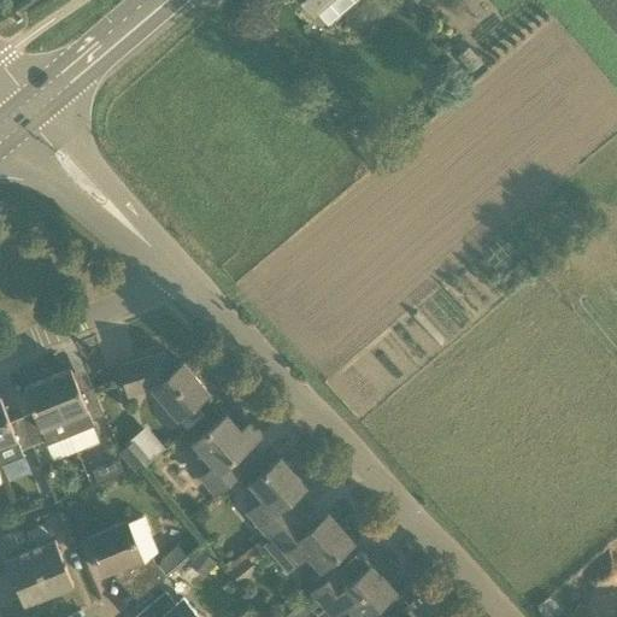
[(350,0),(304,0),(323,23),(350,0)]
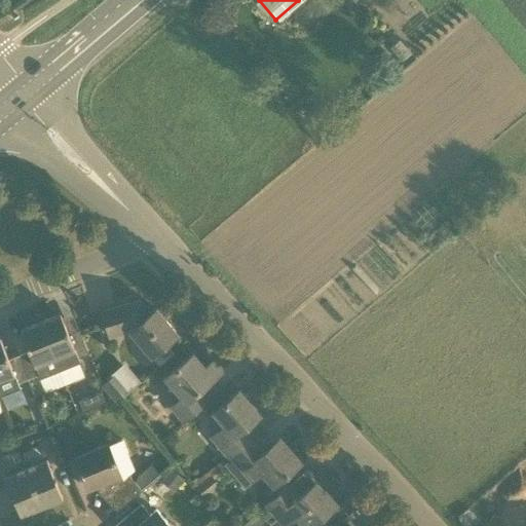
[(145,318),(132,302),(102,311),(110,338),(130,331),(151,355),(178,334),(156,308),(145,318)]
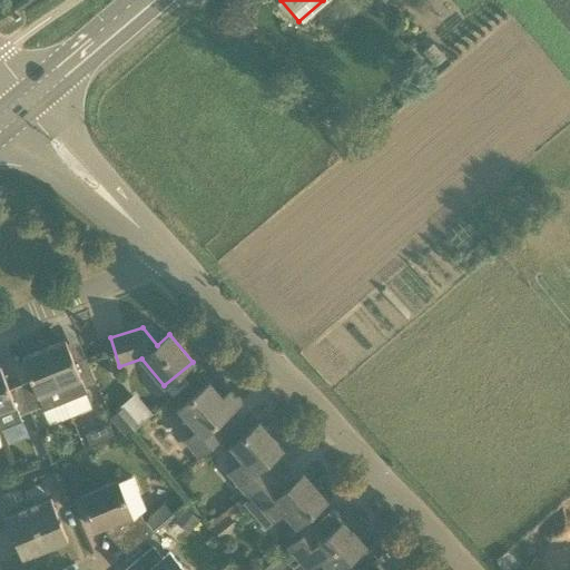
[(74,362),(66,340),(45,349),(66,402),(87,393),(85,389),(97,384),(86,356),(74,362)]
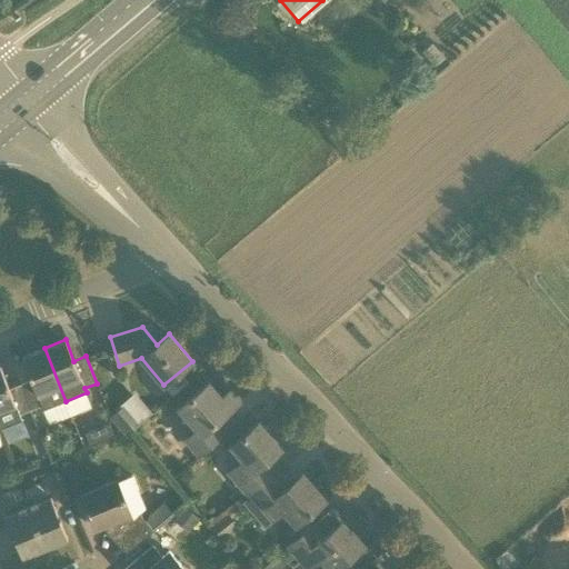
[(31,379),(21,383),(31,410),(41,406),(49,425),(70,416),(65,401),(66,401),(45,348),(22,357),(31,379)]
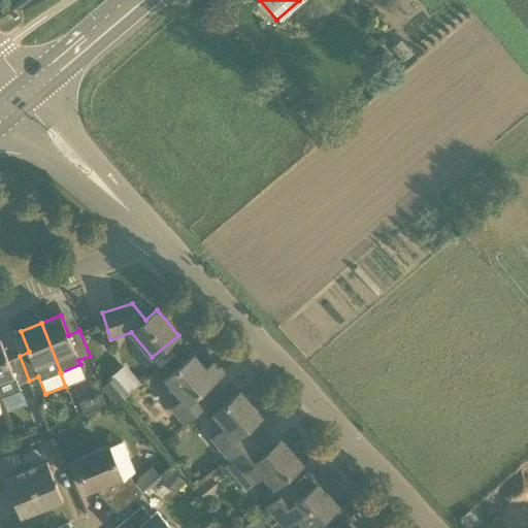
[(8,360),(0,339),(0,381),(14,375),(19,385),(29,381),(20,356),(8,360)]
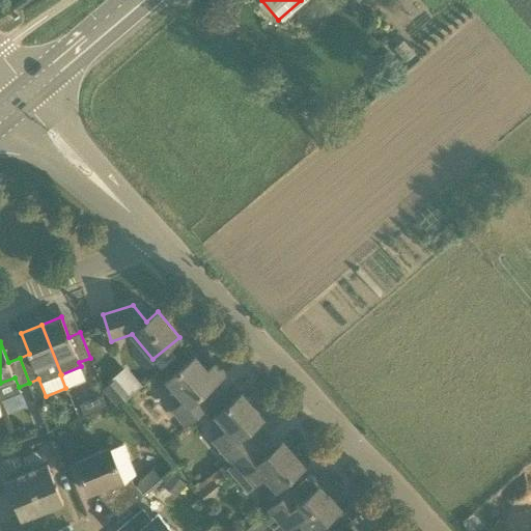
[(206,371),(194,357),(167,380),(184,399),(173,409),(187,425),(210,407),(200,395),(225,374),(216,363),(206,371)]
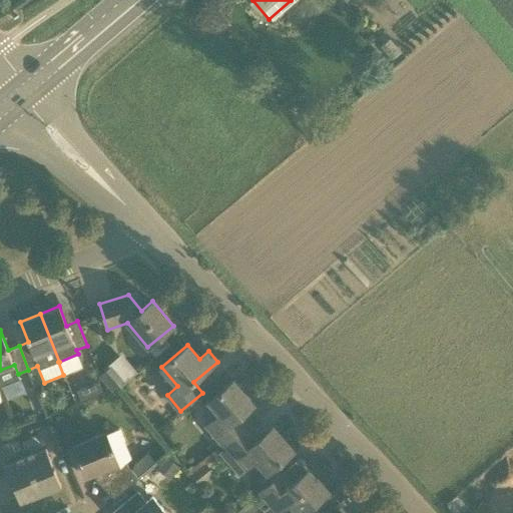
[(105,370),(98,377),(111,392),(117,387),(126,379),(113,364),(105,370)]
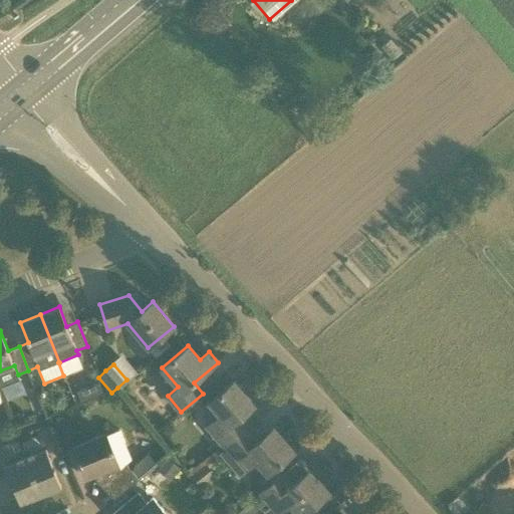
[(226,448),(249,429),(239,417),(254,405),(233,380),(209,402),(221,416),(208,427),(226,448)]
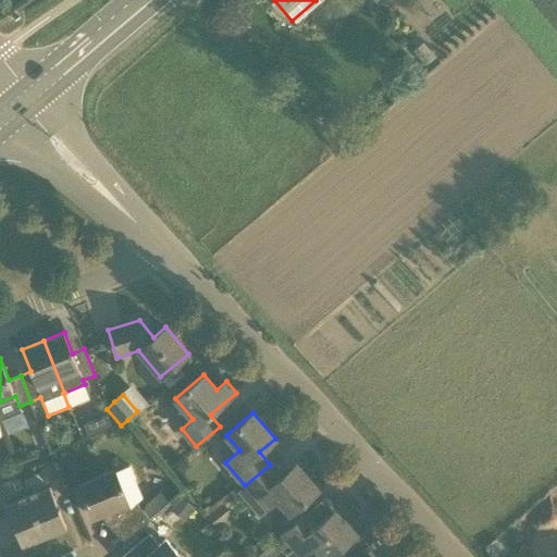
[(58,430),(44,435),(50,452),(64,446),(58,430)]
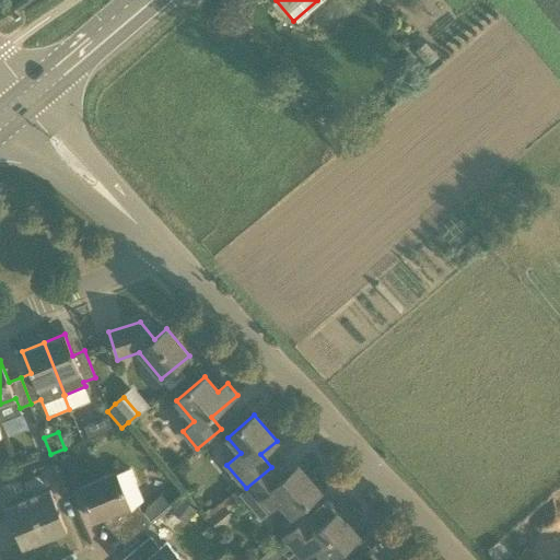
[(47,485),(60,478),(56,466),(42,473),(47,485)]
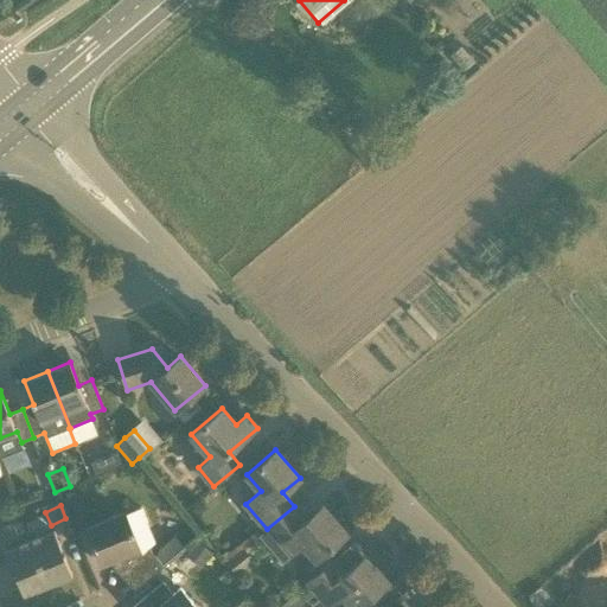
[(302,543),(315,558),(326,550),(346,534),(323,506),(306,521),(294,506),(267,529),(260,536),(283,563),(291,557),(289,555),(302,543)]
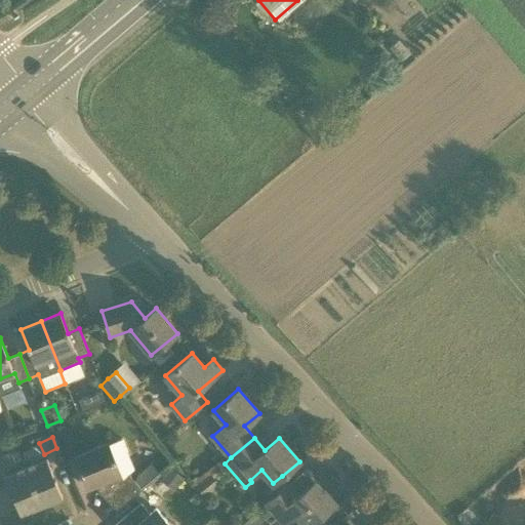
[(142,491),(139,489),(134,482),(128,475),(123,479),(108,443),(74,457),(86,487),(96,483),(106,494),(109,492),(122,507),(142,491)]
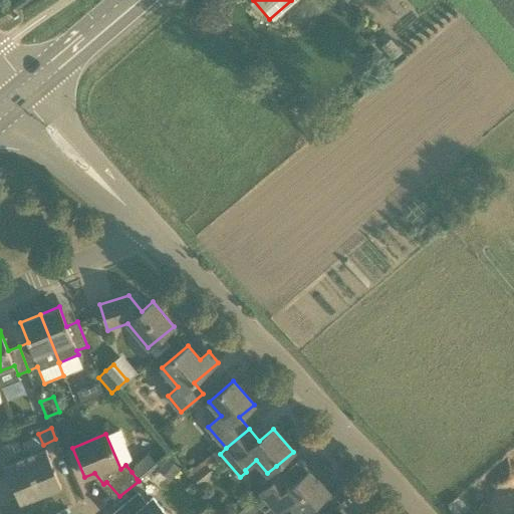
[(0,455),(2,461),(15,456),(11,445),(0,448),(0,455)]
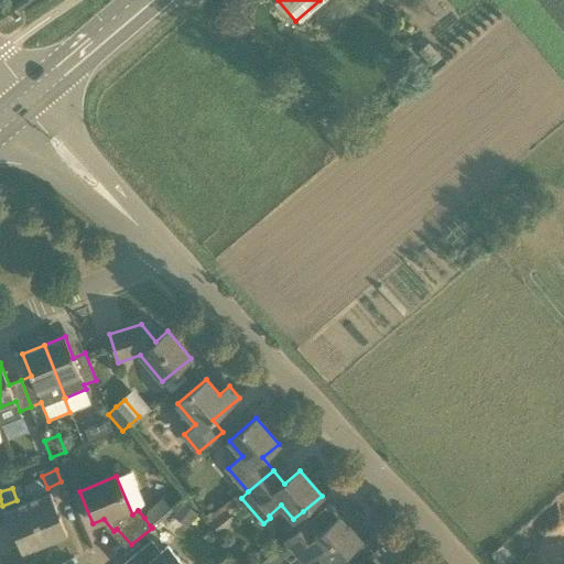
[(22,552),(67,534),(51,494),(6,512),(22,552)]
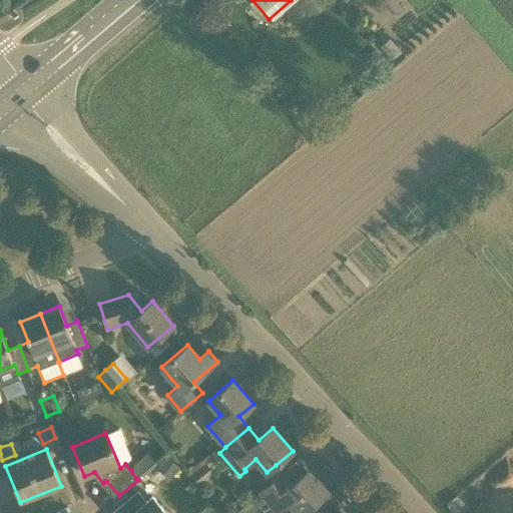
[(135,463),(131,471),(136,478),(155,463),(147,453),(135,463)]
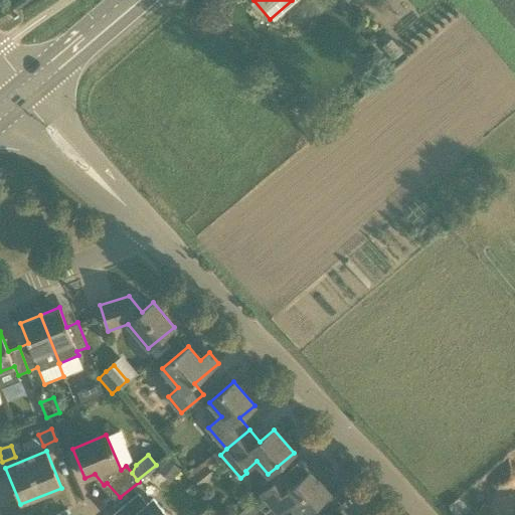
[(167,459),(158,472),(171,482),(180,469),(167,459)]
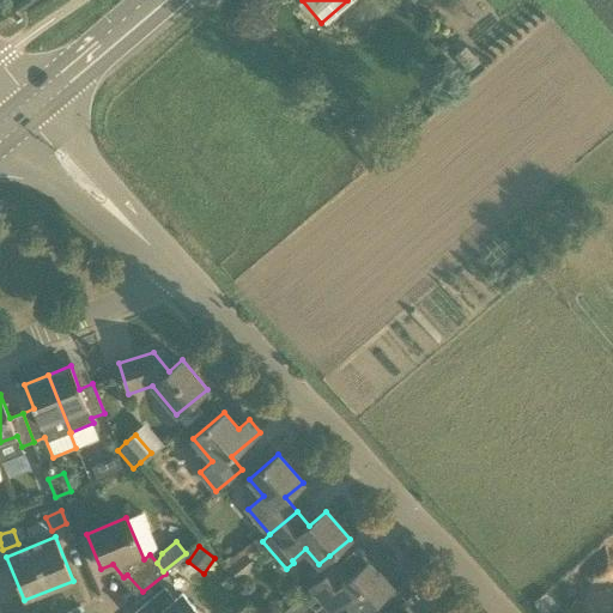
[(240,559),(229,568),(241,581),(250,572),(248,570),(240,559)]
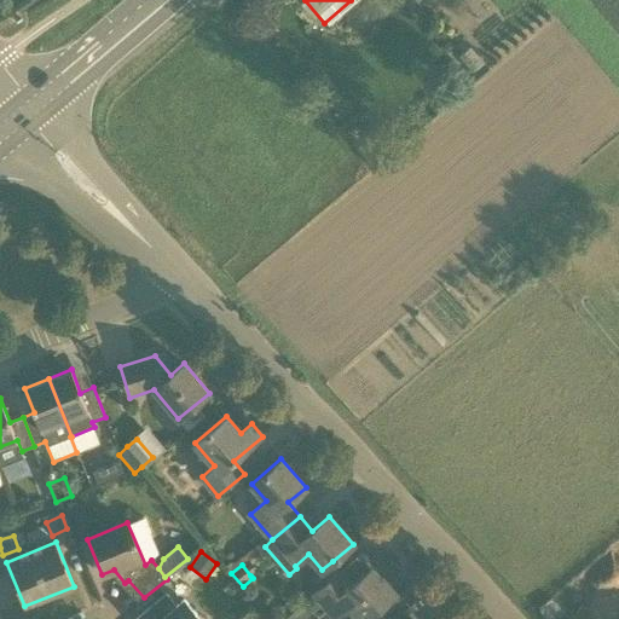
[(372,566),(354,582),(342,568),(313,593),(336,618),(350,607),(359,618),(383,618),(376,611),(395,594),(372,566)]
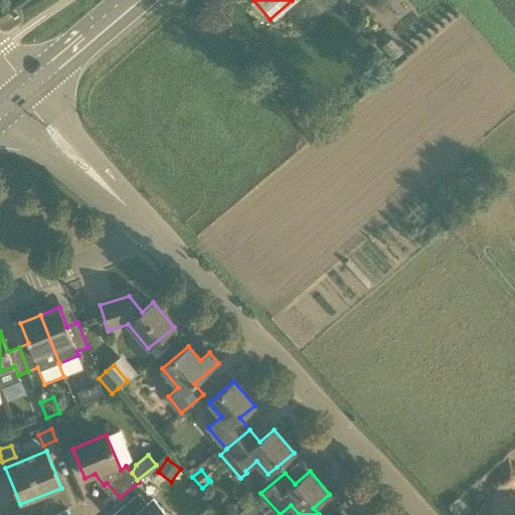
[(146,504),(138,494),(113,514),(167,514),(153,499),(146,504)]
